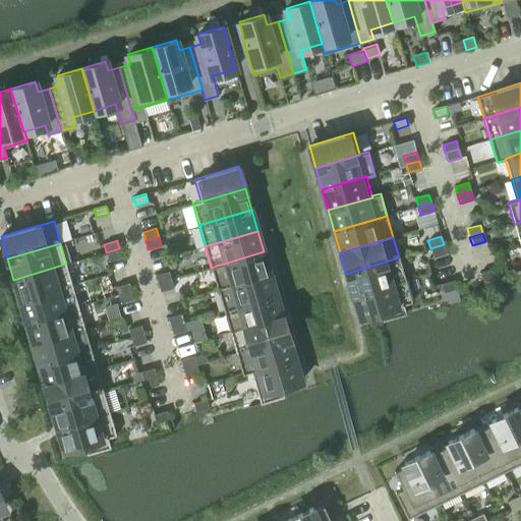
[(444,244),(430,248),(432,256),(446,253),(444,244)]
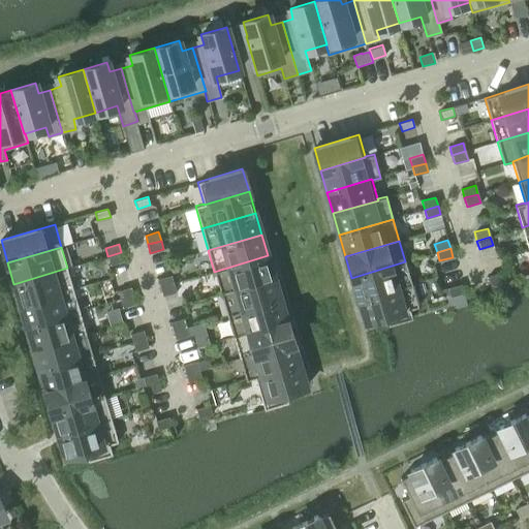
[(124,260),(121,252),(107,256),(111,265),(124,260)]
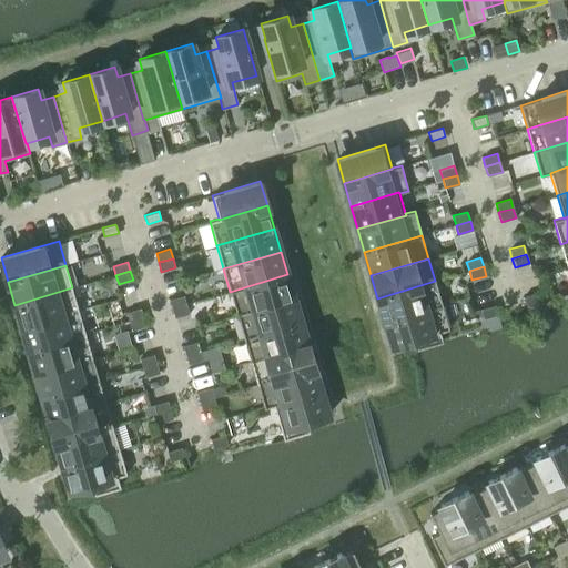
[(287,274),(230,292),(237,315),(294,298),(287,274)]
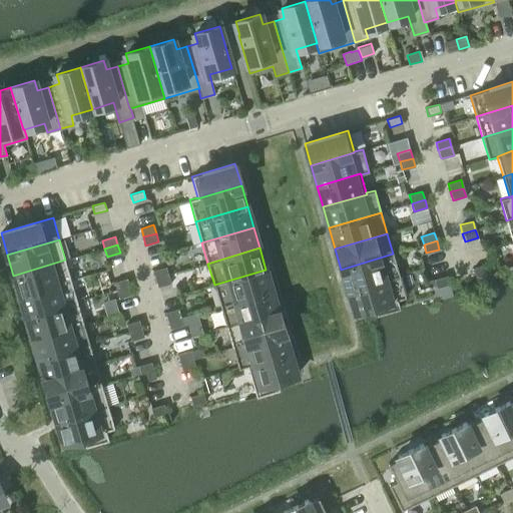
[(393,253),(341,270),(348,290),(399,275),(393,253)]
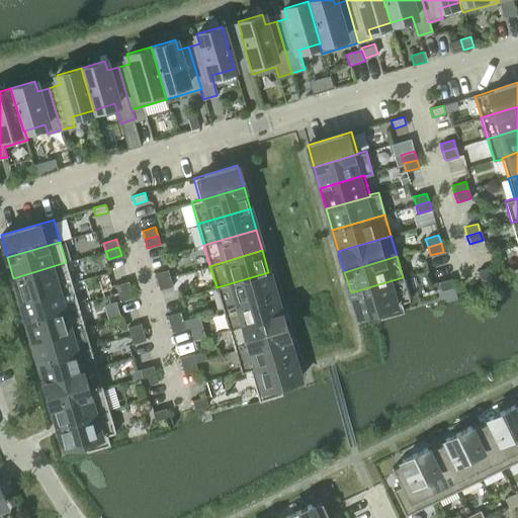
[(72,283),(66,262),(13,278),(19,298),(72,283)]
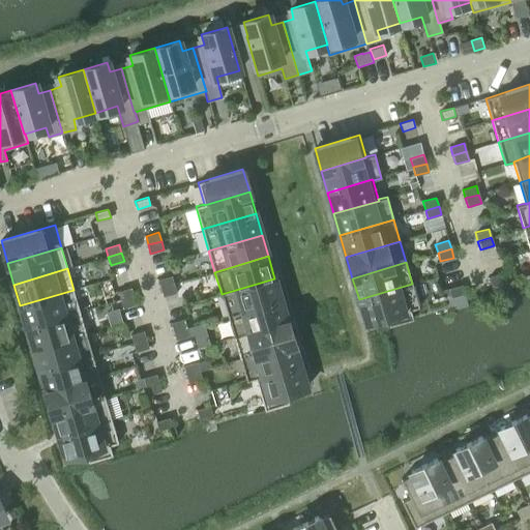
[(488,276),(491,285),(503,282),(501,272),(488,276)]
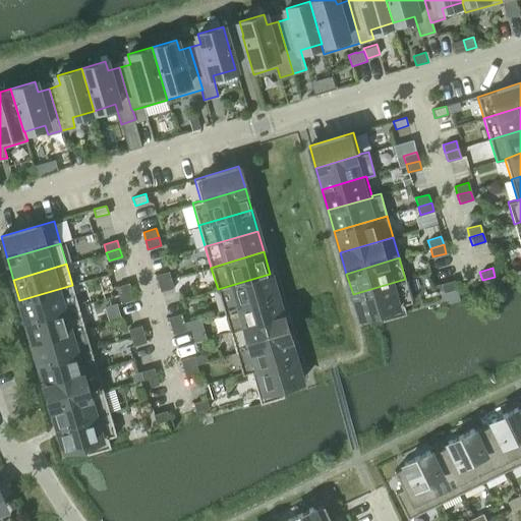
[(158,283),(171,279),(168,271),(156,275),(158,283)]
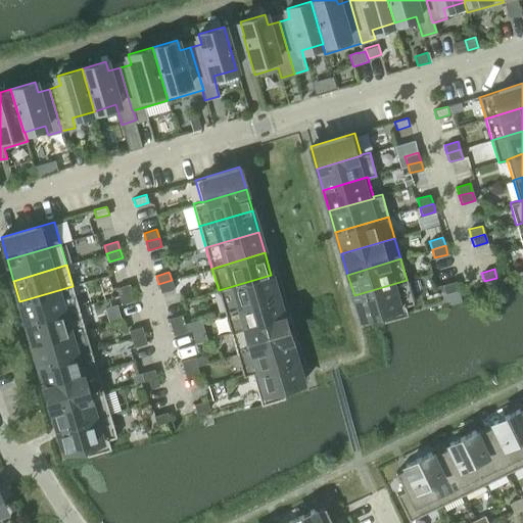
[(271,275),(219,290),(225,312),(278,296),(271,275)]
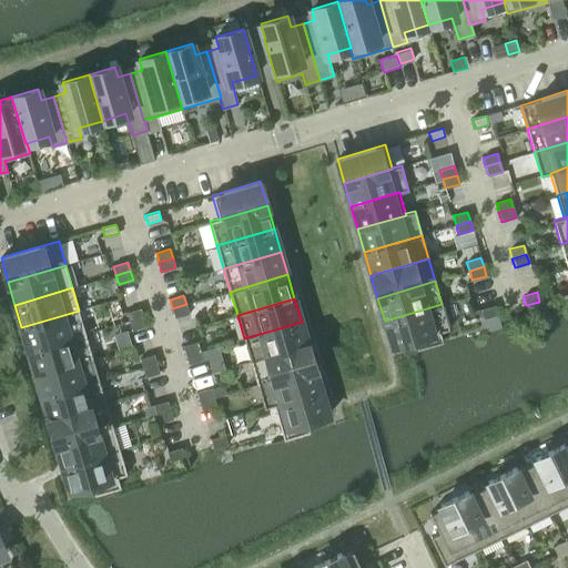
[(526,305),(529,316),(543,312),(539,302),(526,305)]
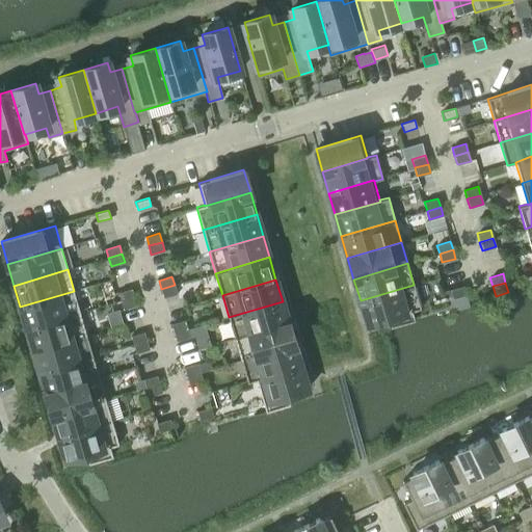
[(177,294),(175,285),(161,289),(164,297),(177,294)]
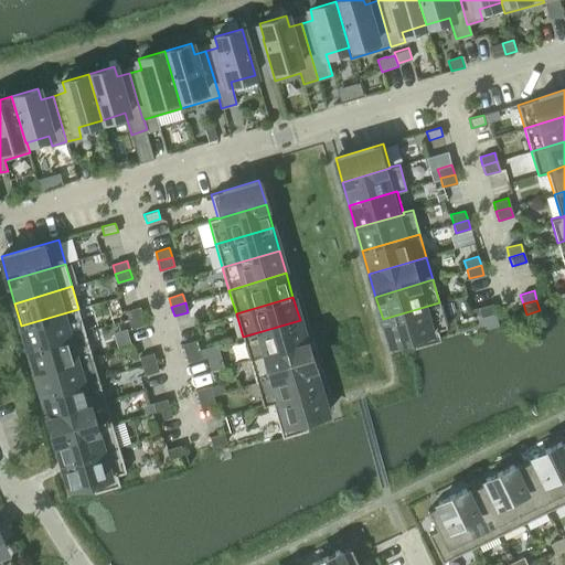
[(447,327),(439,302),(383,319),(390,344),(412,338),(415,347),(440,340),(437,329),(447,327)]
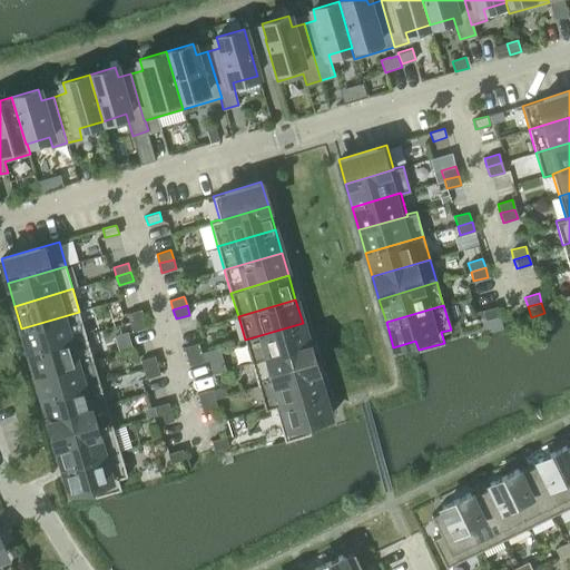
[(482,310),(484,320),(499,315),(495,305),(482,310)]
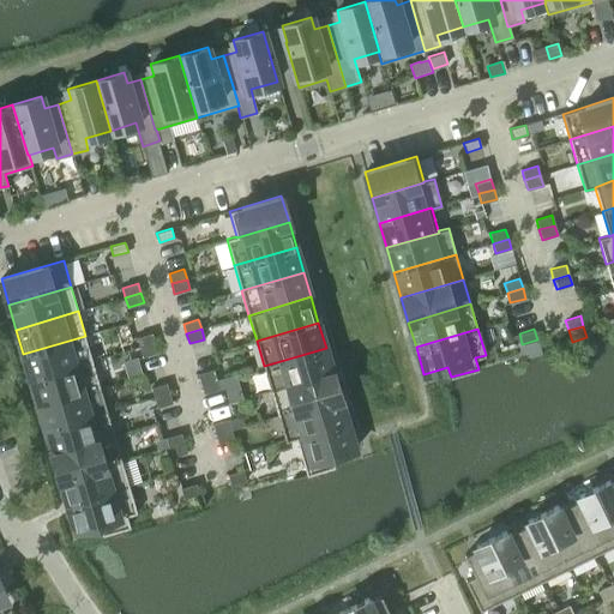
[(140,347),(155,343),(152,332),(137,337),(140,347)]
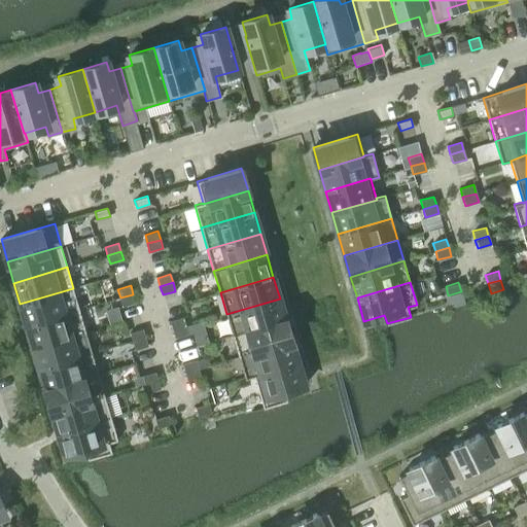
[(73,288),(20,304),(26,325),(79,310),(73,288)]
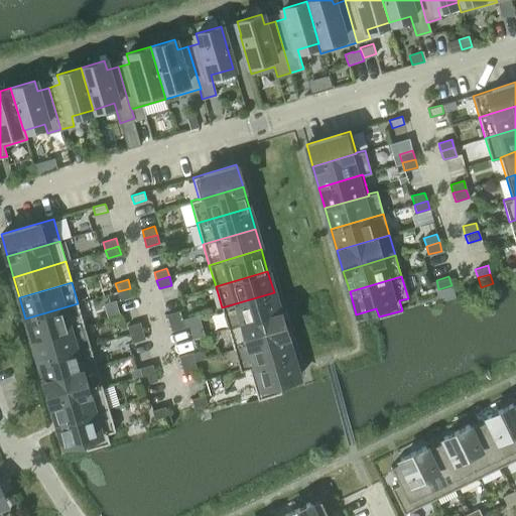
[(130,288),(118,291),(120,300),(133,296),(130,288)]
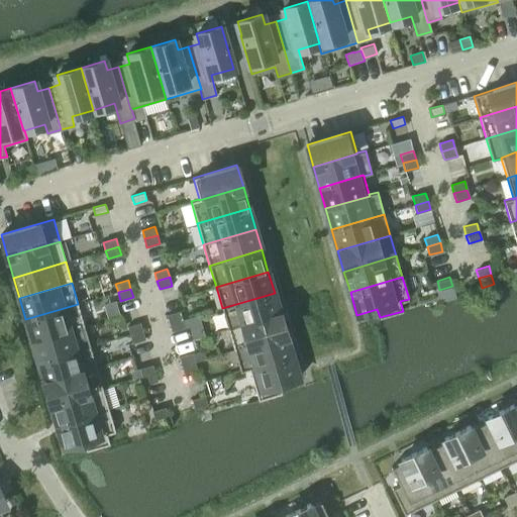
[(281,313),(275,293),(222,308),(228,328),(281,313)]
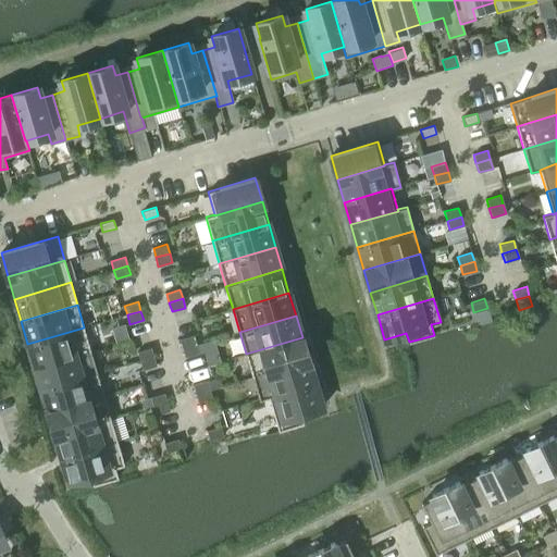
[(90,350),(84,327),(27,344),(35,367),(90,350)]
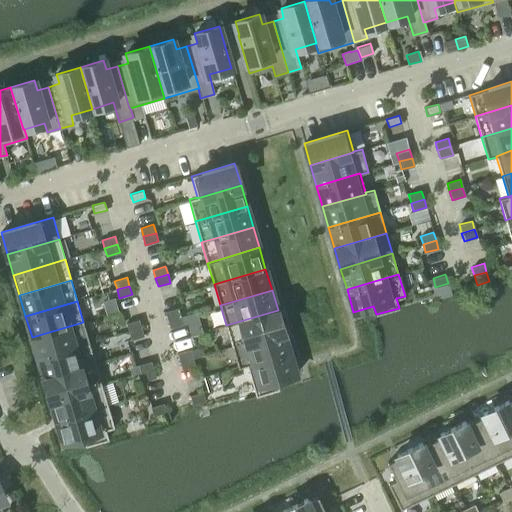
[(167,320),(180,316),(178,308),(165,312),(167,320)]
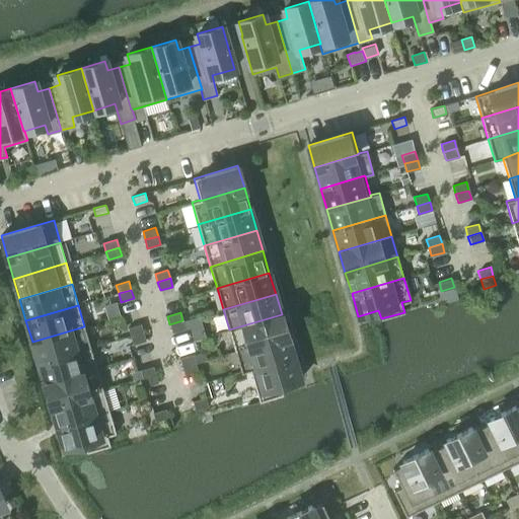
[(288,336),(282,314),(229,329),(235,351),(288,336)]
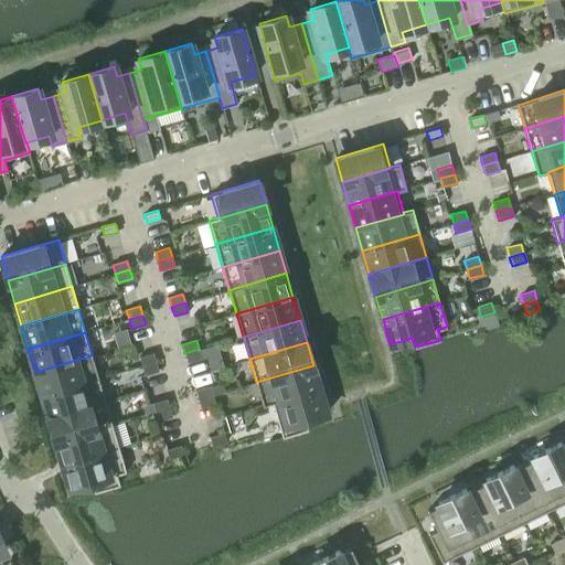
[(199,349),(184,353),(188,362),(202,358),(199,349)]
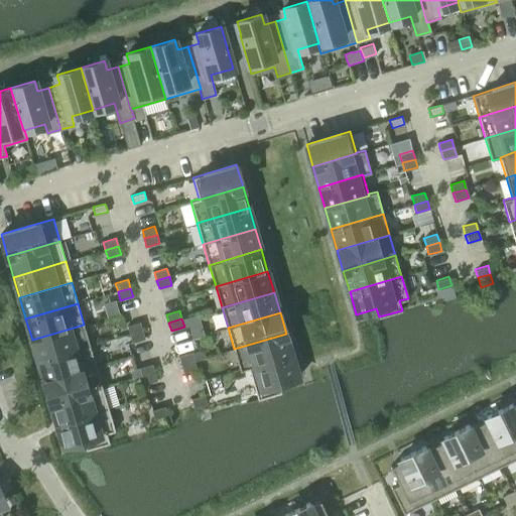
[(130,334),(143,330),(140,321),(127,326),(130,334)]
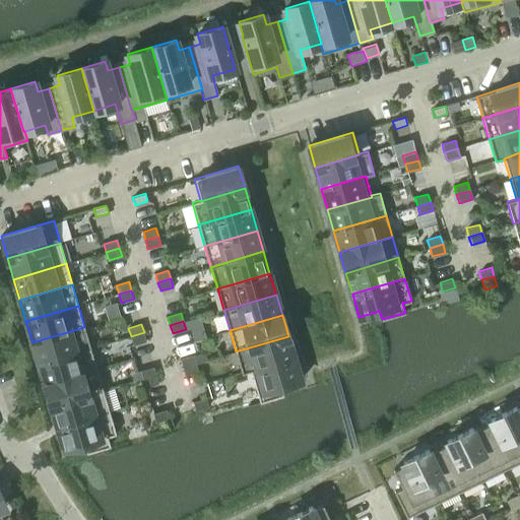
[(91,348),(84,327),(33,342),(39,364),(91,348)]
